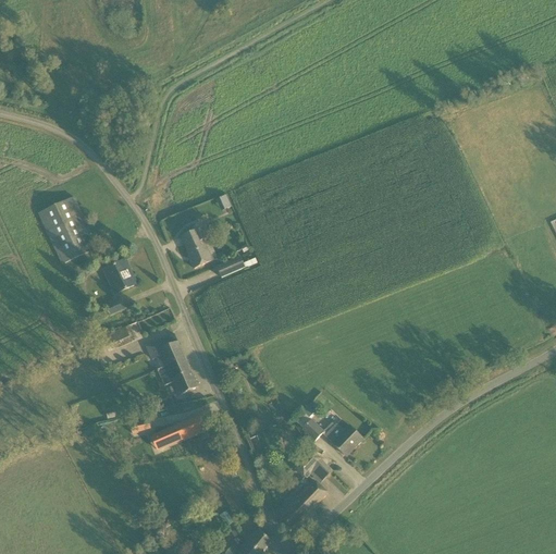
[(225,193),(214,196),(217,204),(222,201),(224,209),(231,207),(225,193)]
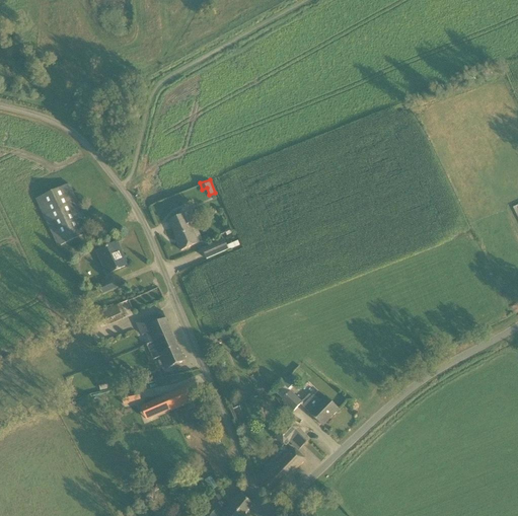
[(57,244),(72,237),(81,232),(74,217),(83,213),(68,181),(60,186),(59,186),(35,197),(57,244)]
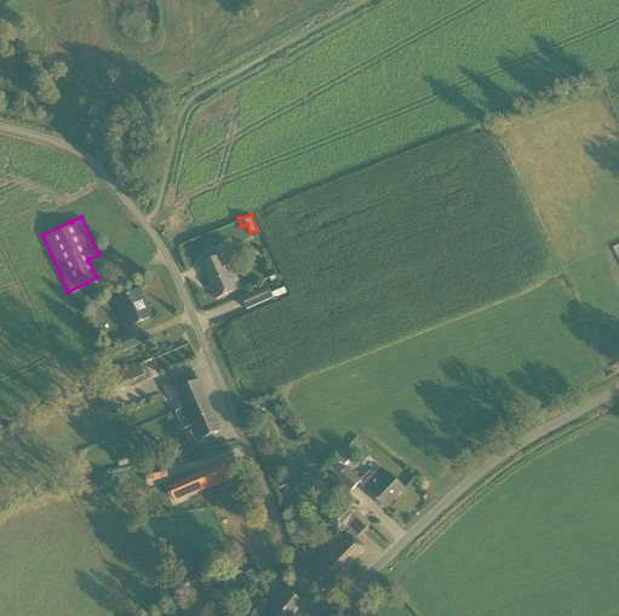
[(215,297),(227,292),(234,288),(224,265),(230,263),(223,246),(215,249),(216,253),(201,260),(212,285),(211,286),(215,297)]
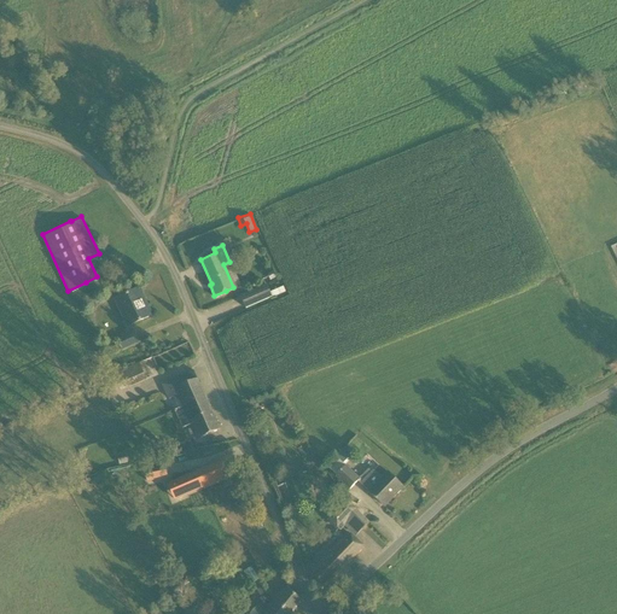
[(263,282),(239,293),(244,305),(269,294),(284,288),(283,285),(267,292),(263,282)]
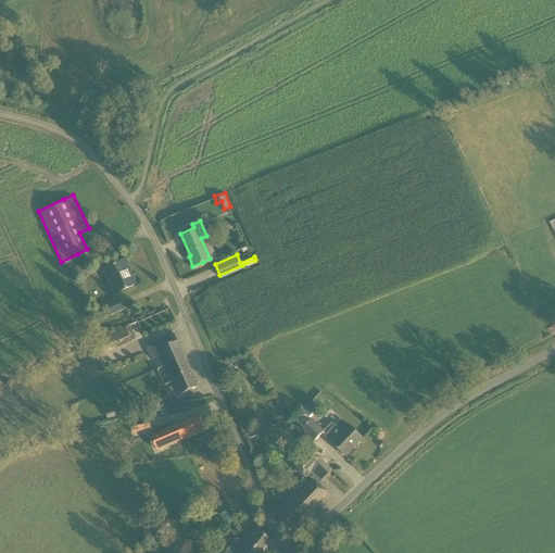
[(114,261),(102,266),(106,275),(109,274),(116,290),(123,287),(133,283),(137,280),(130,266),(129,266),(124,256),(114,261)]
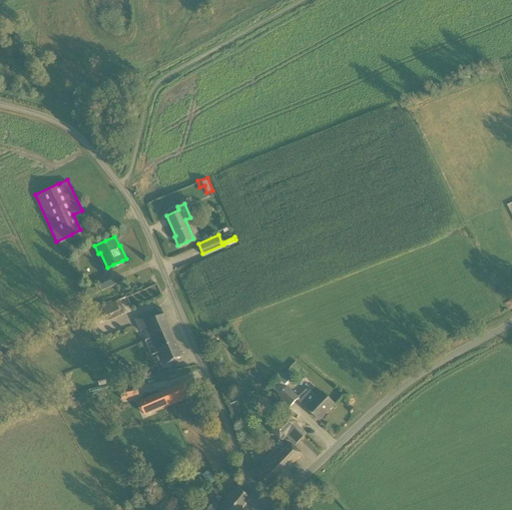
[(100,288),(115,281),(111,273),(96,280),(100,288)]
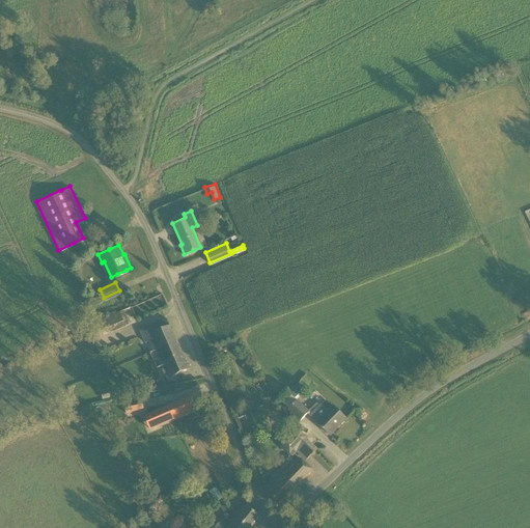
[(87,323),(93,336),(124,323),(118,310),(87,323)]
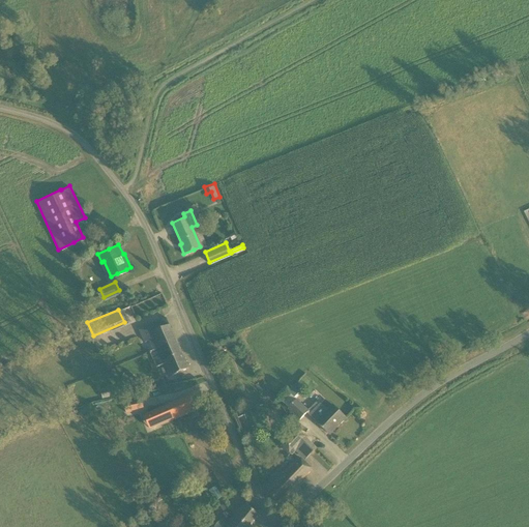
[(152,348),(158,345),(158,346),(175,339),(165,316),(139,327),(144,340),(148,338),(152,348)]
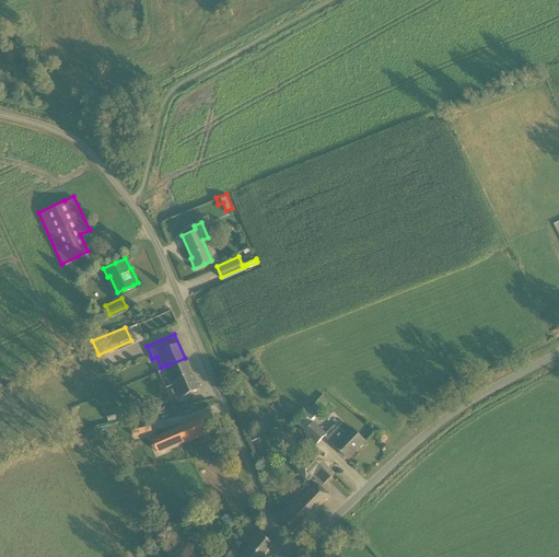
[(198,387),(185,358),(167,366),(167,364),(161,368),(156,369),(164,385),(175,381),(181,394),(198,387)]
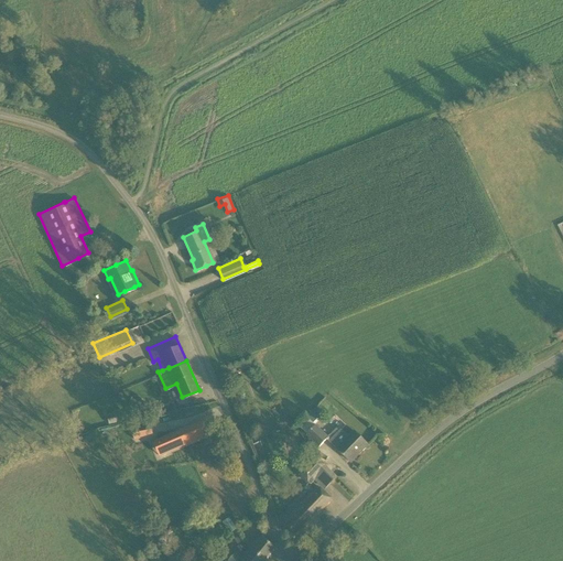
[(327,437),(309,418),(313,412),(310,408),(305,412),(306,414),(298,423),(318,444),(327,437)]
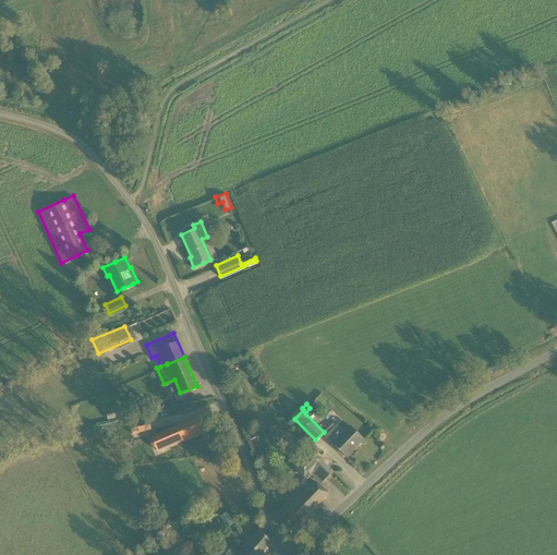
[(202,414),(155,434),(160,447),(207,427),(202,414)]
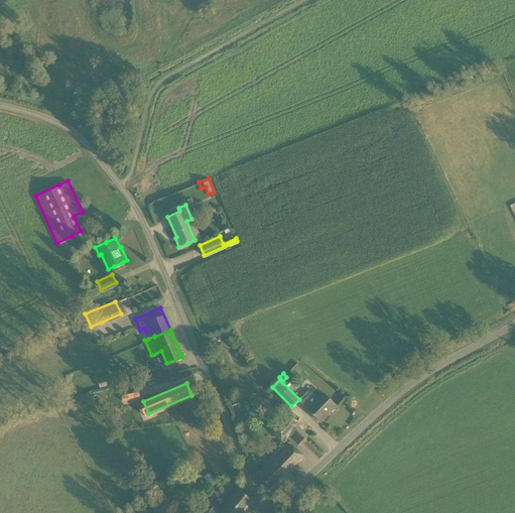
[(136,386),(120,389),(122,399),(133,397),(132,394),(138,393),(136,386)]
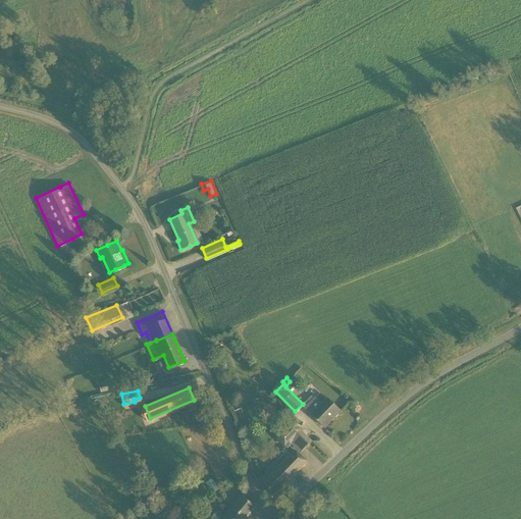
[(321,402),(314,395),(303,406),(310,413),(321,424),(329,415),(332,417),(340,409),(332,402),(326,396),(321,402)]
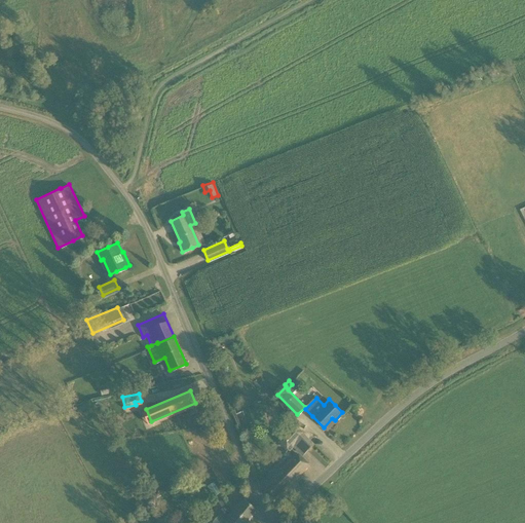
[(280,434),(276,438),(285,445),(289,449),(293,444),(290,442),(291,441),(294,438),(295,437),(301,431),(292,422),(294,420),(287,410),(282,414),(289,424),(280,434)]
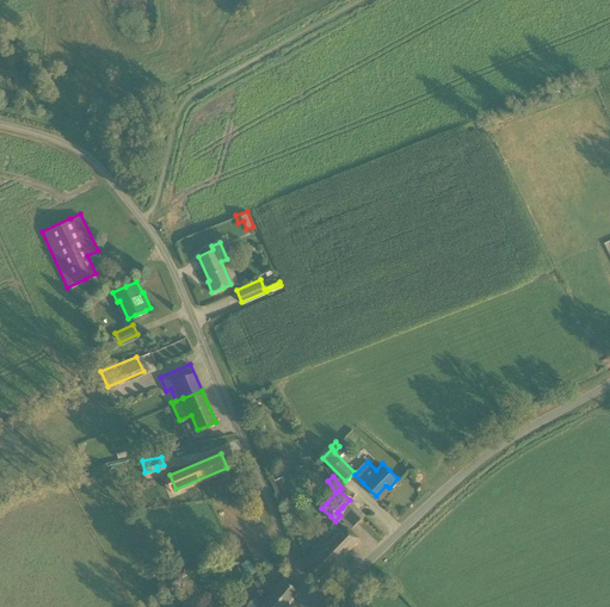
[(350,500),(343,507),(356,520),(363,513),(350,500)]
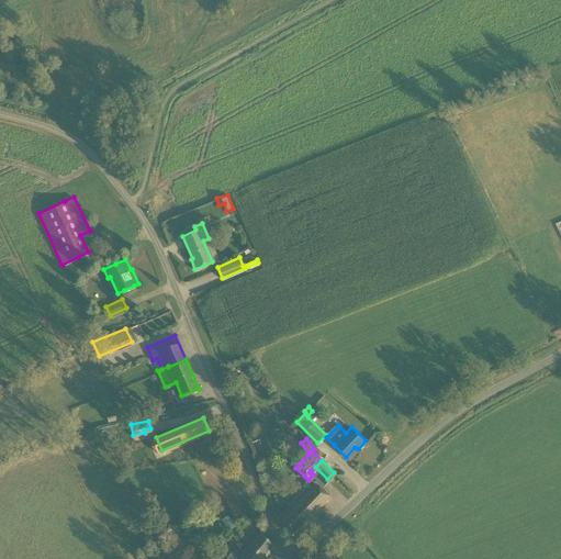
[(329,495),(322,488),(315,482),(299,500),(294,496),(290,502),(294,505),(287,513),(279,521),(291,534),(329,495)]
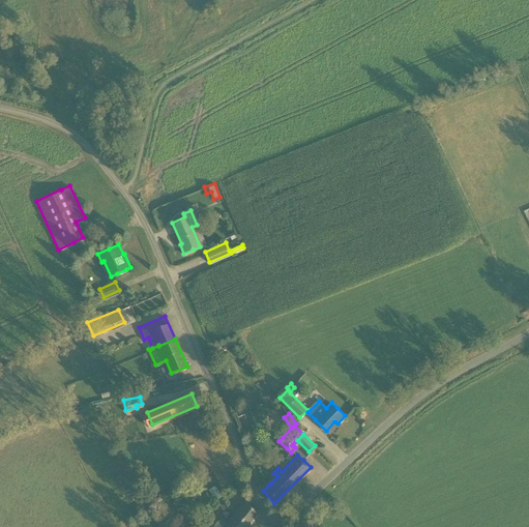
[(211,469),(202,474),(207,486),(217,480),(211,469)]
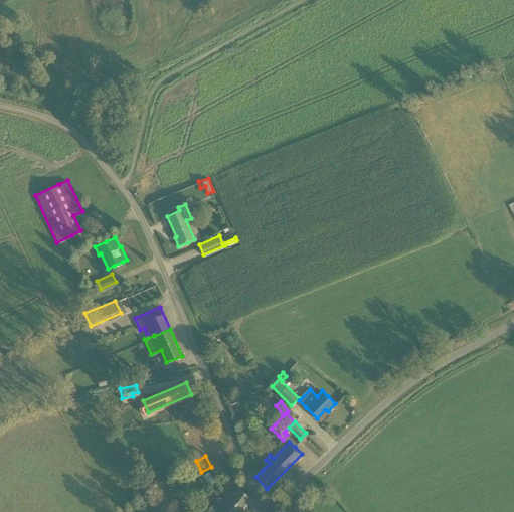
[(233,472),(238,469),(232,457),(226,460),(233,472)]
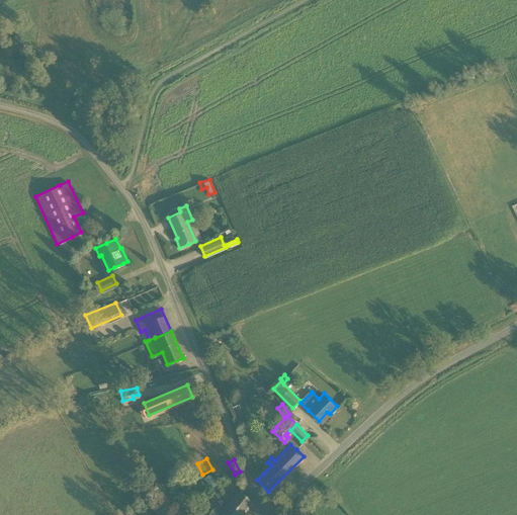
[(230,501),(244,513),(253,501),(240,490),(233,498),(230,501)]
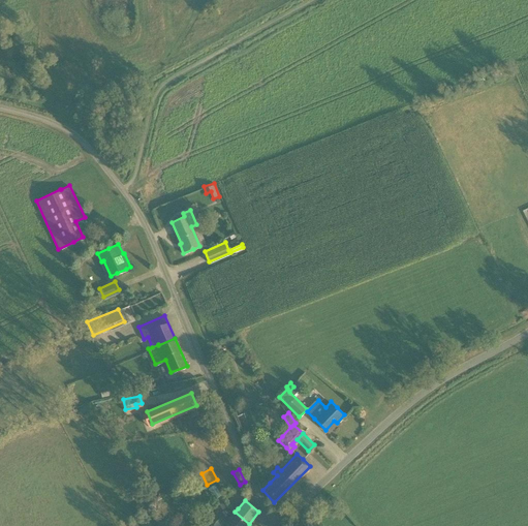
[(212,512),(206,519),(211,523),(214,525),(247,525),(249,524),(235,512),(225,523),(217,516),(212,512)]
